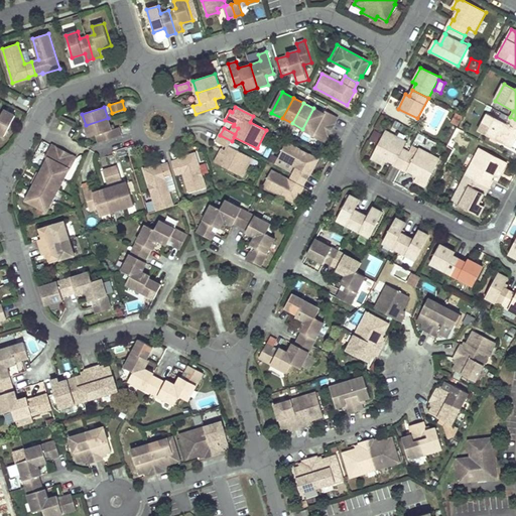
[(313,108),(302,129),(313,134),(316,128),(319,122),(323,117),(325,114),(313,108)]
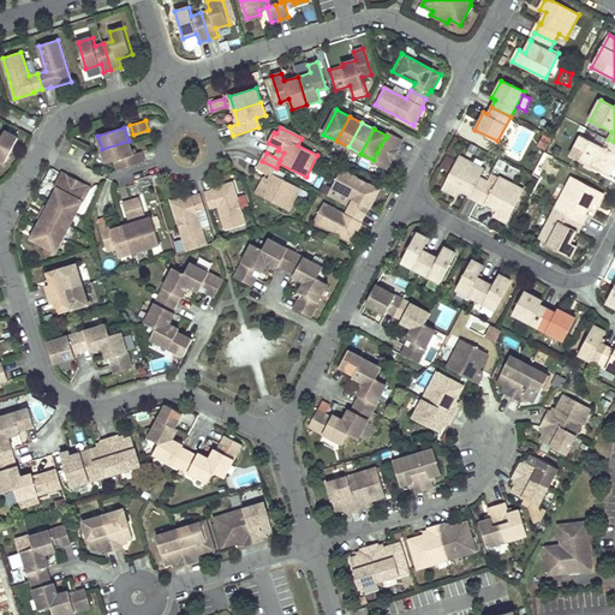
[(6,131),(1,139),(0,138),(0,157),(6,161),(18,138),(6,131)]
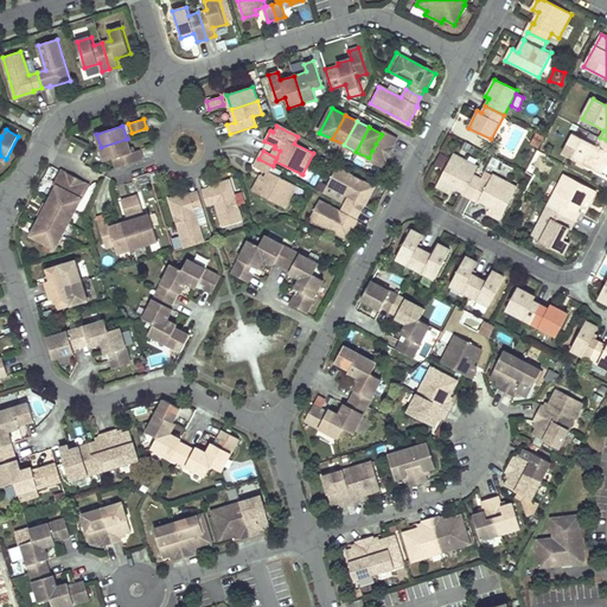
[(397,138),(383,131),(382,134),(379,138),(394,145),(397,138)]
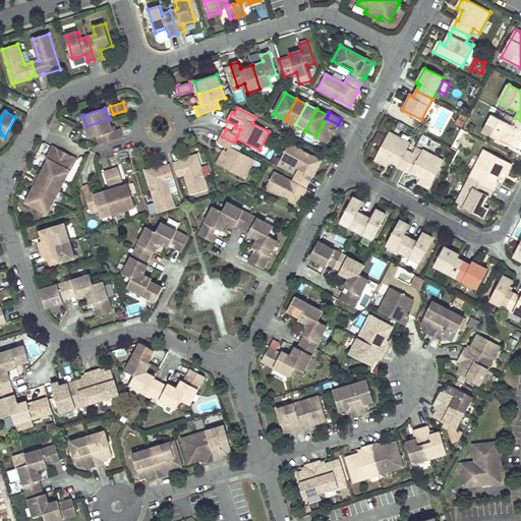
[(464,123),(467,117),(461,114),(457,120),(464,123)]
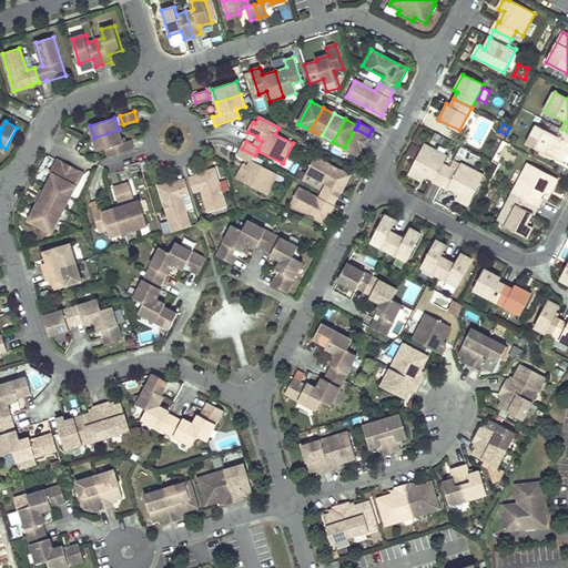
[(567,152),(567,131),(561,129),(557,137),(537,125),(527,144),(563,163),(567,152)]
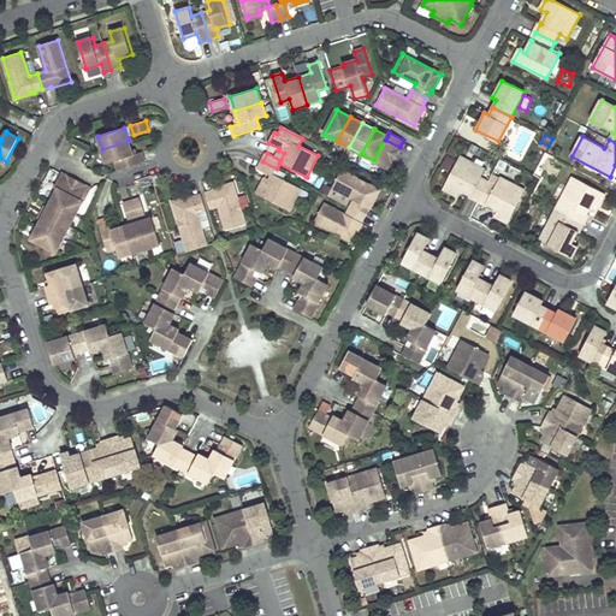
[(400,147),(385,140),(381,146),(396,153),(400,147)]
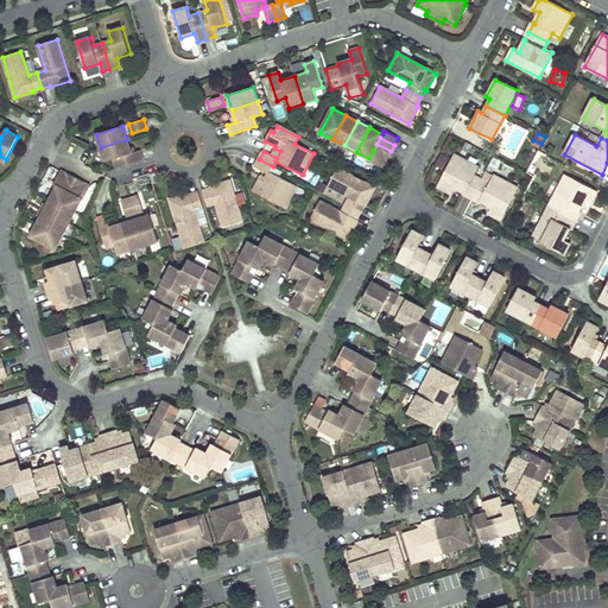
[(140,150),(131,152),(127,139),(101,147),(106,162),(114,158),(118,168),(143,159),(140,150)]
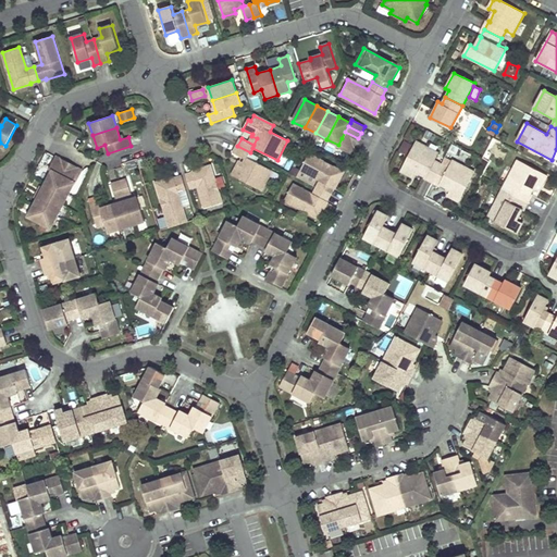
[(345,132),(342,138),(355,145),(358,138),(345,132)]
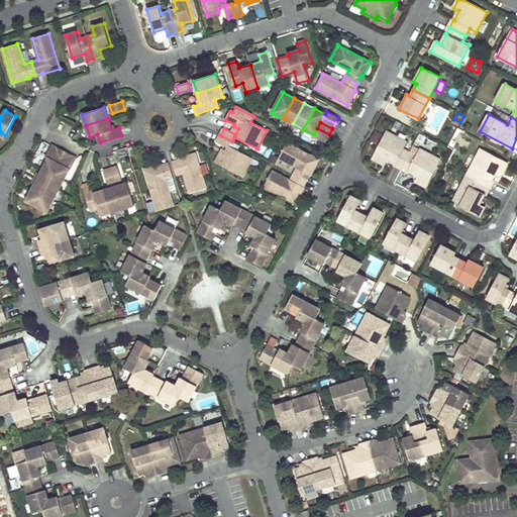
[(329,134),(317,128),(314,134),(325,140),(329,134)]
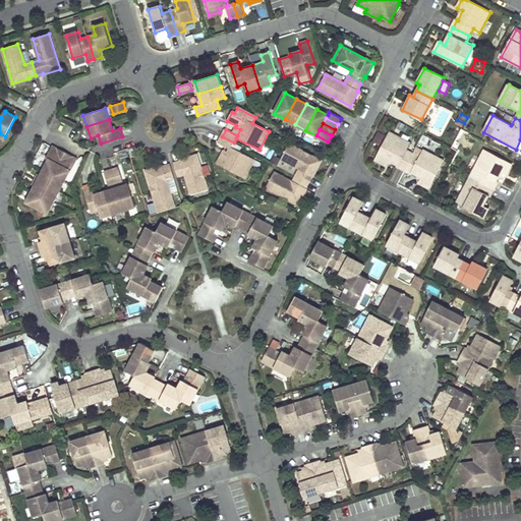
[(375,130),(372,141),(381,143),(384,132),(375,130)]
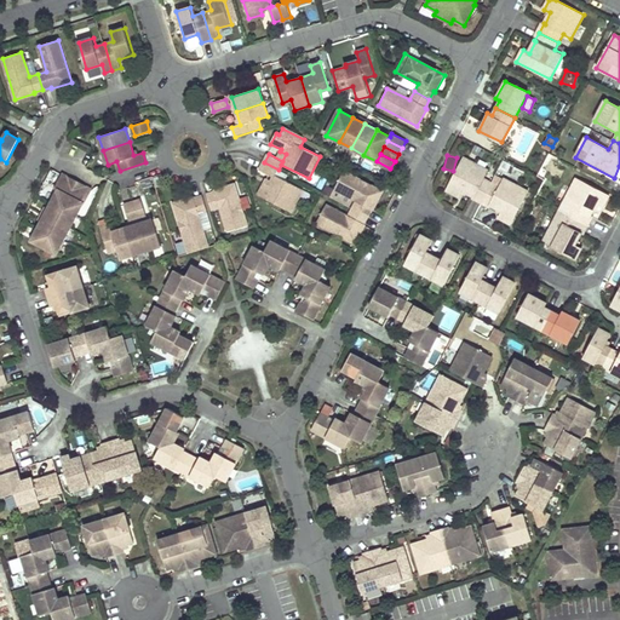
[(474,199),(481,202),(492,183),(484,179),(488,171),(464,158),(447,191),(459,197),(463,190),(475,196),(474,199)]
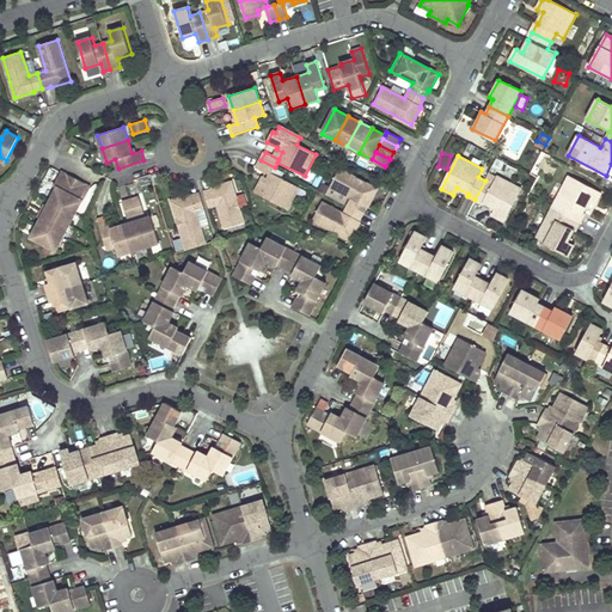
[(287,209),(299,188),(271,173),(275,167),(261,160),(257,167),(270,175),(265,184),(261,181),(255,193),(287,209)]
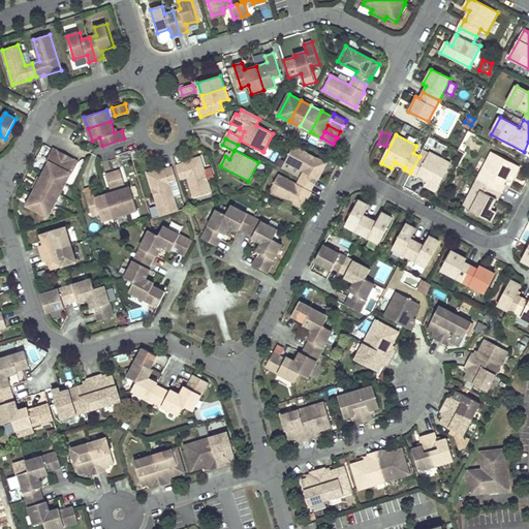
[(318,179),(327,163),(293,146),(282,167),(301,178),(313,185),(317,178),(318,179)]
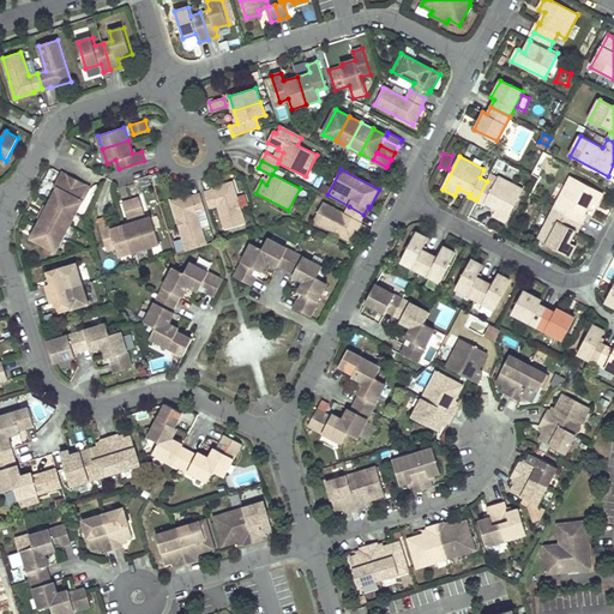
[(68,176),(61,172),(54,186),(58,188),(61,190),(68,176)]
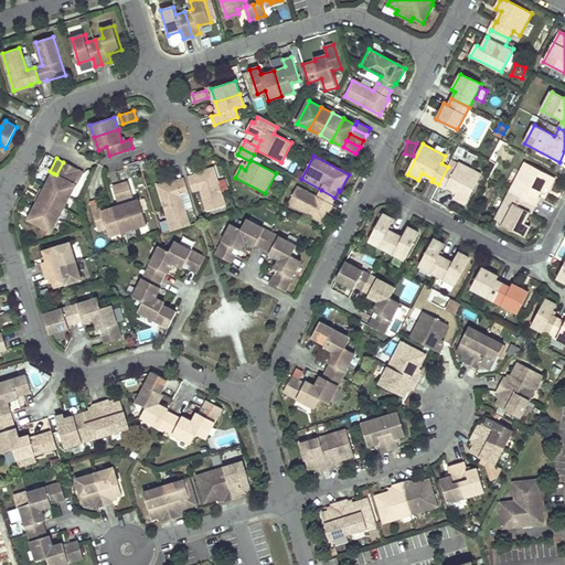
[(63,162),(56,174),(63,178),(70,166),(63,162)]
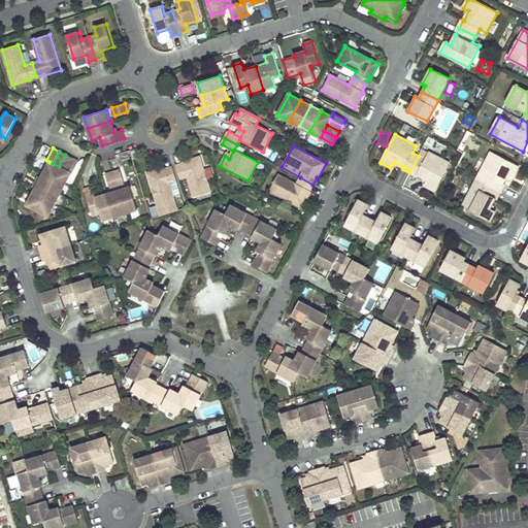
[(520,166),(491,152),(476,179),(501,192),(505,185),(503,184),(508,174),(514,177),(520,166)]
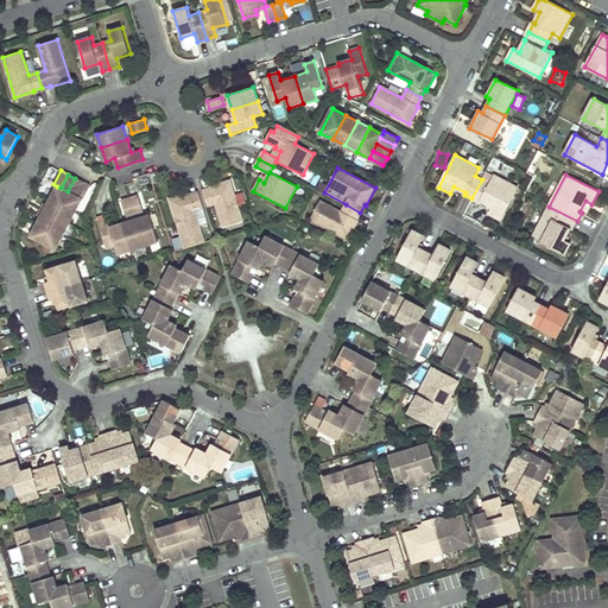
[(494,176),(491,183),(482,179),(472,198),(480,202),(481,201),(493,207),(489,214),(501,221),(518,188),(494,176)]
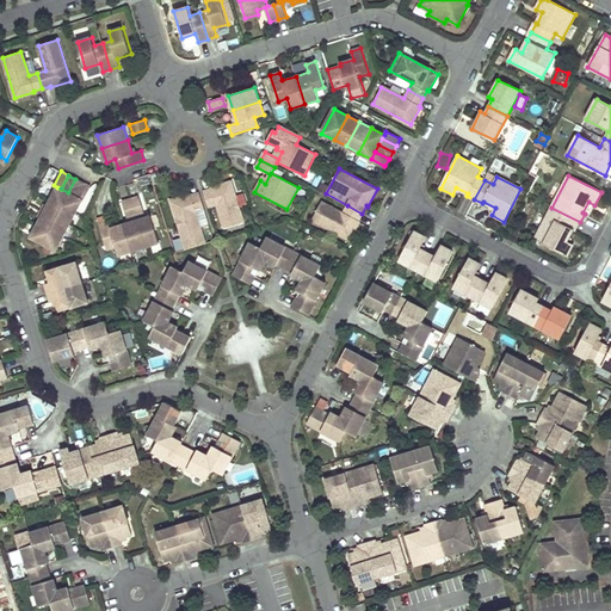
[(75,179),(68,192),(75,196),(82,183),(75,179)]
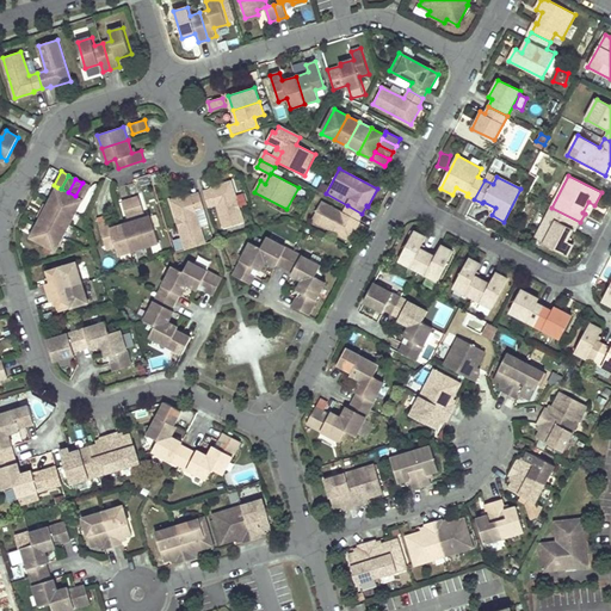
[(213,189),(204,191),(209,207),(216,204),(223,228),(244,222),(230,181),(211,187),(213,189)]
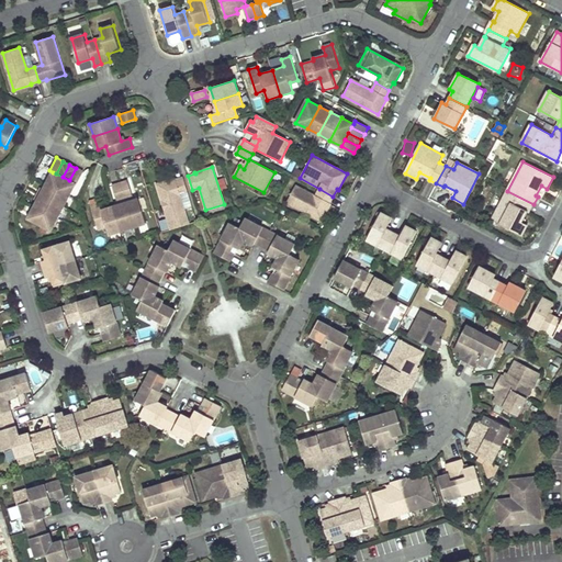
[(76,168),(69,180),(75,183),(76,184),(82,171),(76,168)]
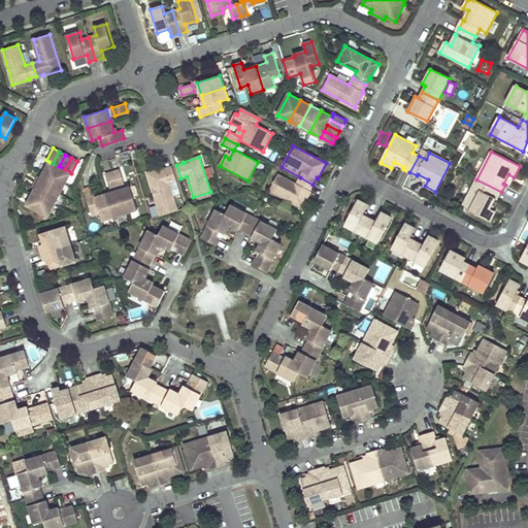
[(50,162),(43,172),(64,184),(70,172),(65,169),(59,166),(53,163),(50,162)]
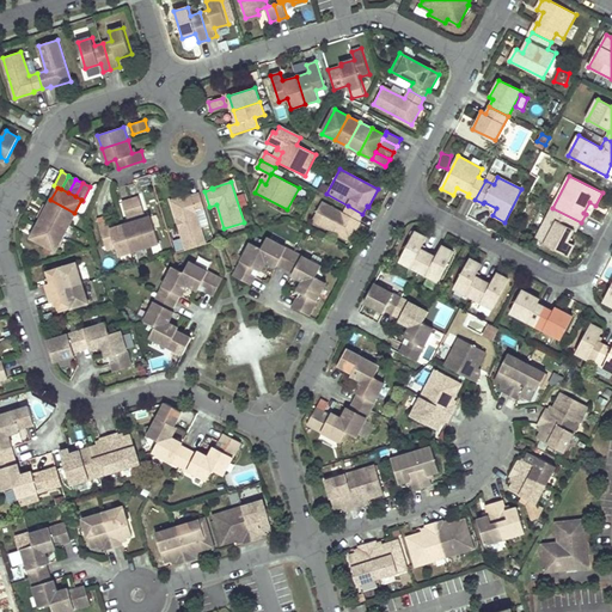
[(195,212),(204,209),(200,194),(190,196),(190,195),(171,201),(185,250),(206,244),(195,212)]
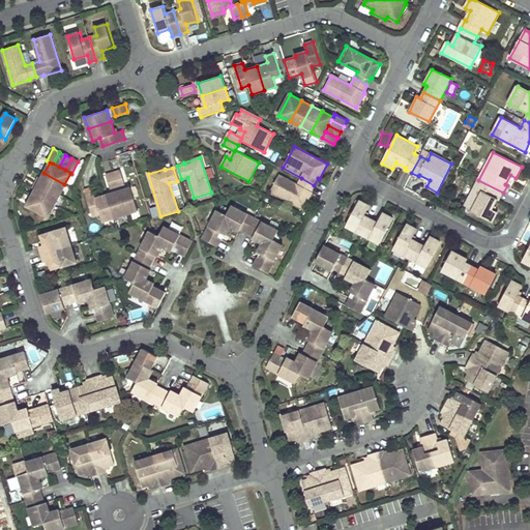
[(124,183),(120,170),(113,173),(118,185),(124,183)]
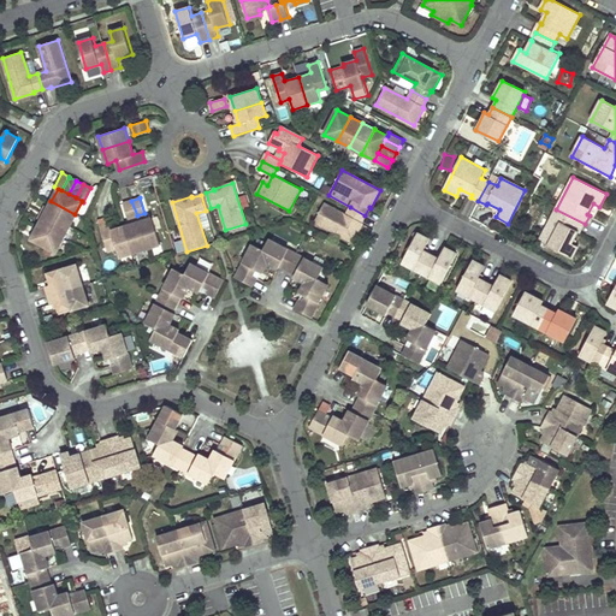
[(51,201),(45,213),(69,226),(75,214),(51,201)]
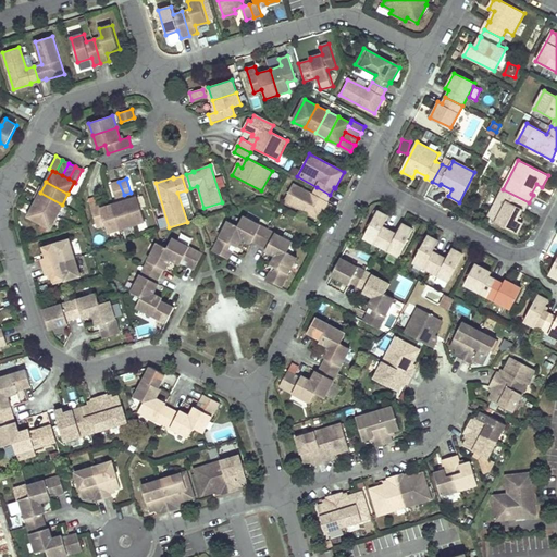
[(115,198),(124,195),(119,182),(111,184),(115,198)]
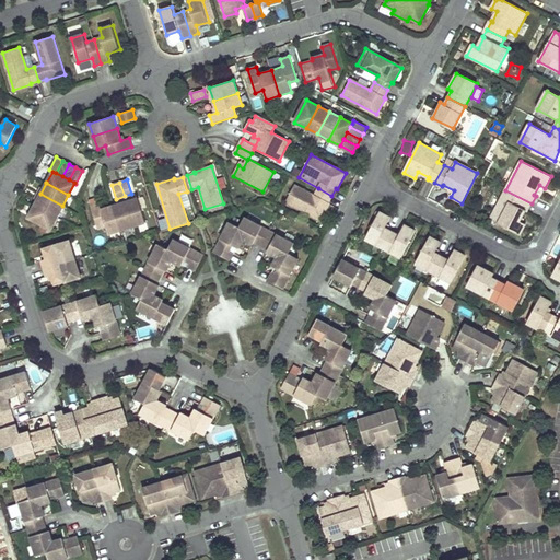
[(329,203),(328,202),(331,196),(318,188),(315,196),(294,185),(286,201),(321,220),(329,203)]
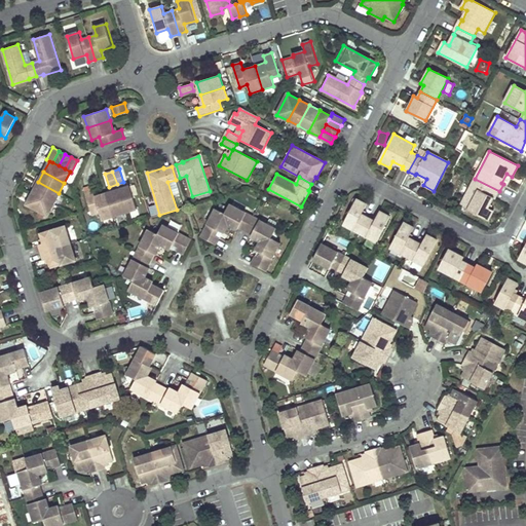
[(494,197),(496,198),(499,191),(475,179),(461,205),(489,220),(494,210),(489,207),(494,197)]
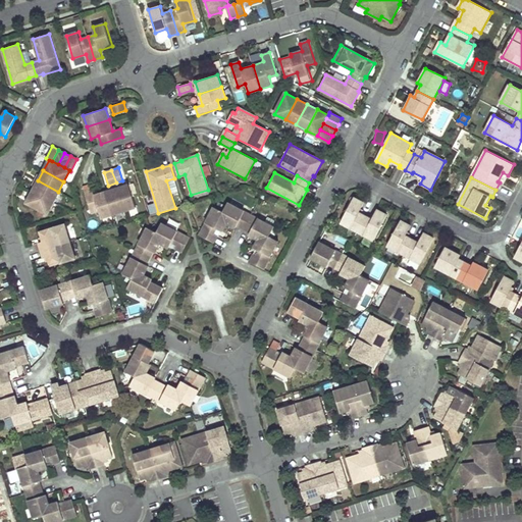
[(58,192),(38,180),(33,191),(52,202),(58,192)]
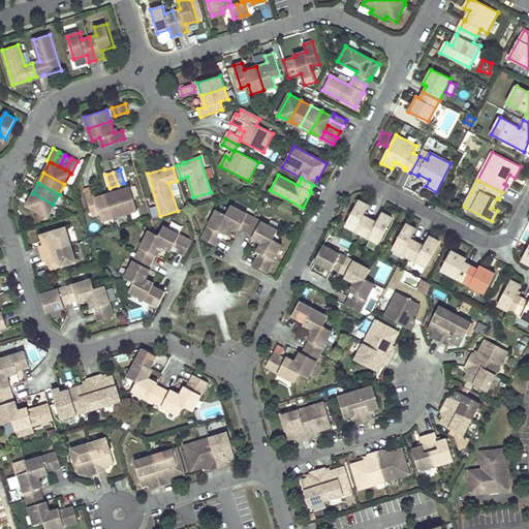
[(131,186),(119,190),(126,213),(138,210),(131,186)]
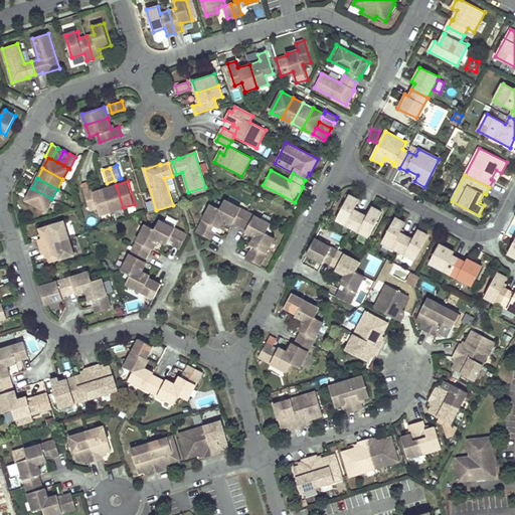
[(98,206),(101,214),(112,211),(105,188),(94,192),(92,185),(82,187),(90,209),(98,206)]
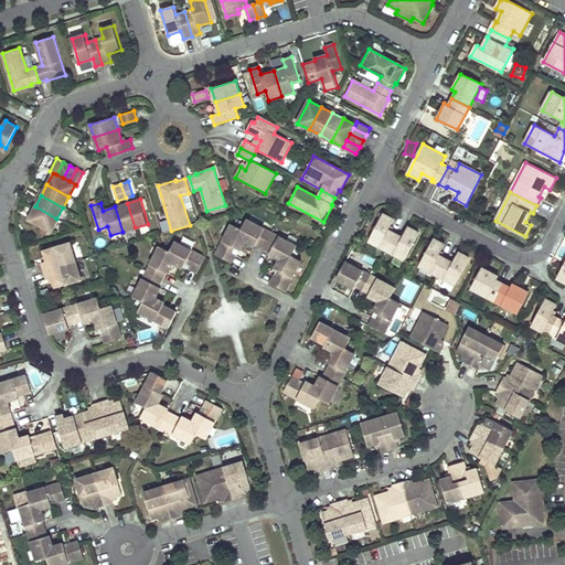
[(120,205),(115,206),(123,232),(135,227),(127,203),(120,205)]
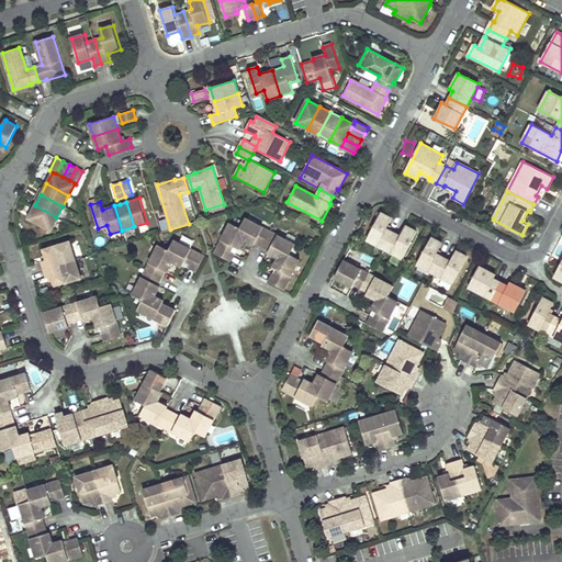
[(49,229),(56,217),(35,205),(29,218),(49,229)]
